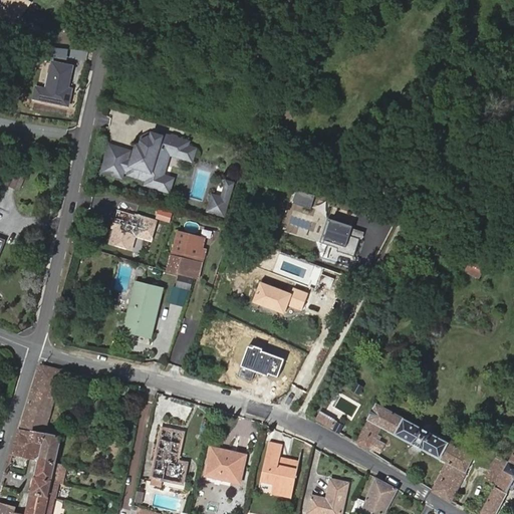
[(19,4),(17,0),(2,0),(0,4),(0,27),(6,31),(16,18),(5,11),(9,5),(21,14),(25,8),(19,4)]
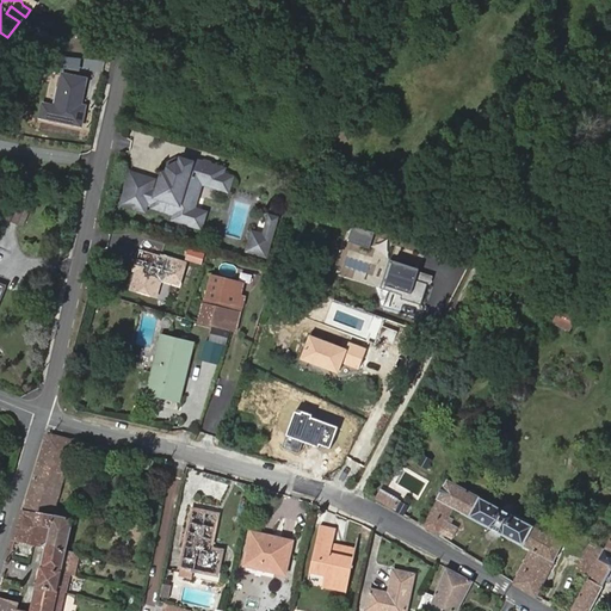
[(34,5),(26,0),(20,0),(23,5),(30,10),(34,5)]
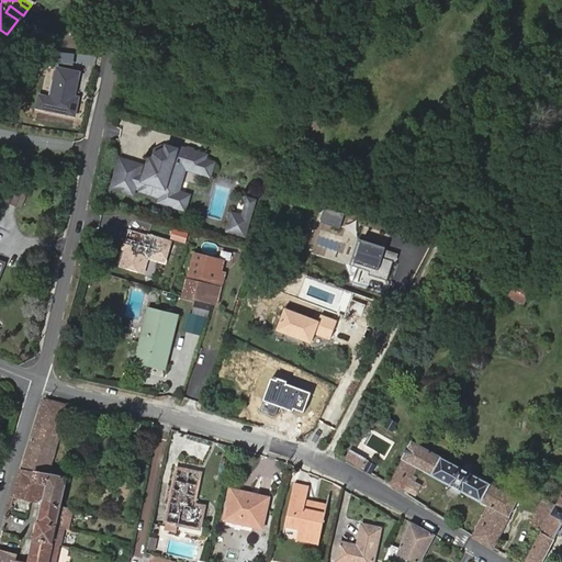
[(6,12),(18,20),(19,21),(23,15),(10,6),(6,12)]
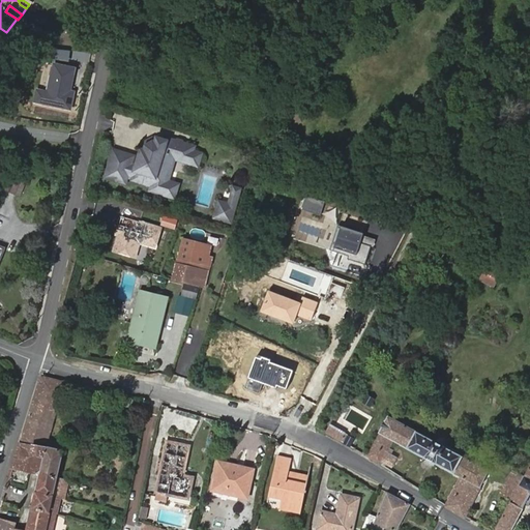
[(74,70),(54,66),(48,94),(36,92),(34,105),(69,112),(74,94),(69,93),(74,70)]
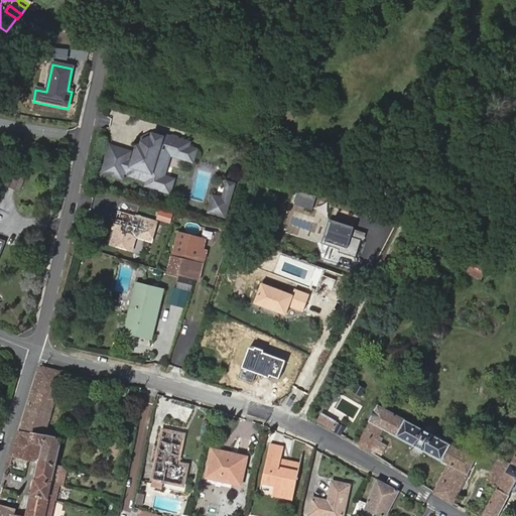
[(138,148),(135,158),(139,160),(136,170),(146,173),(144,179),(148,180),(146,187),(156,190),(159,188),(162,181),(160,178),(163,166),(167,164),(170,153),(185,157),(188,144),(178,141),(177,140),(172,138),(170,139),(162,137),(161,139),(152,136),(151,141),(149,140),(142,144),(140,149),(138,148)]
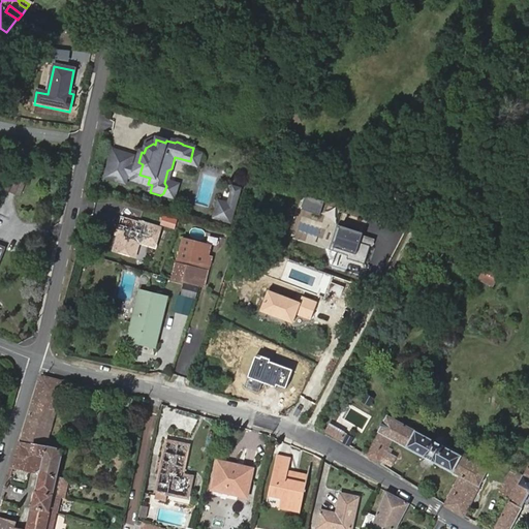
[(203,153),(193,150),(190,161),(175,157),(172,168),(167,170),(164,183),(166,186),(163,193),(160,195),(175,199),(178,186),(174,184),(178,173),(185,175),(187,167),(198,170),(203,153)]
